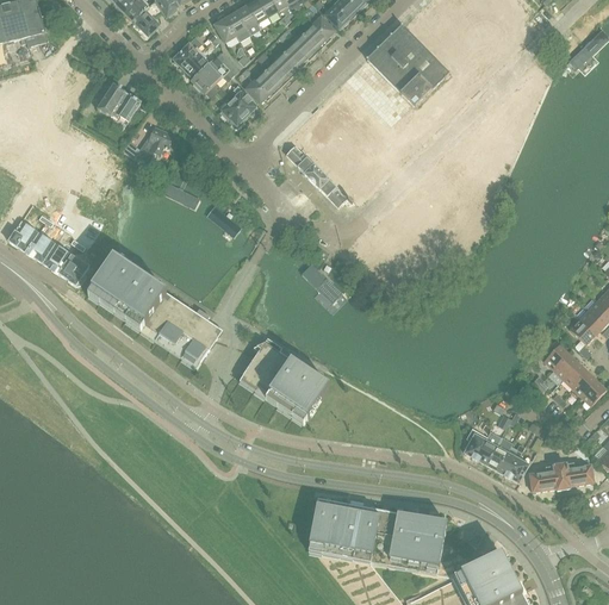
[(10,0),(0,2),(0,42),(23,36),(26,45),(48,39),(36,0),(10,0)]
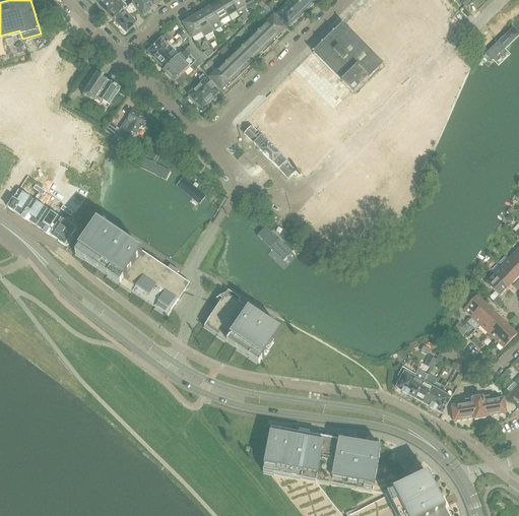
[(96,0),(106,8),(115,0),(96,0)]
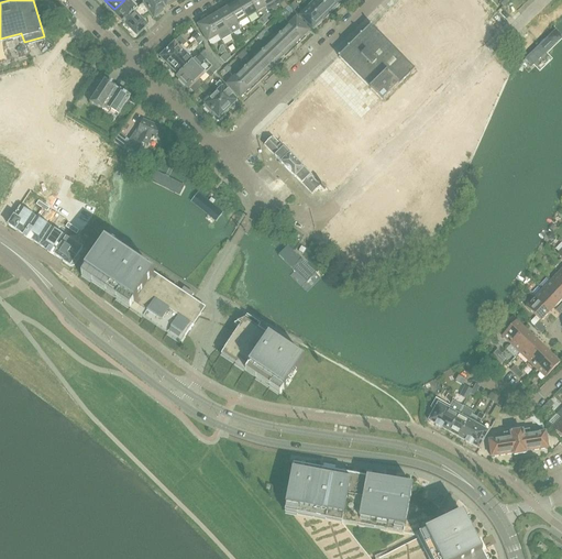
[(114,9),(123,18),(135,6),(131,0),(124,0),(114,9)]
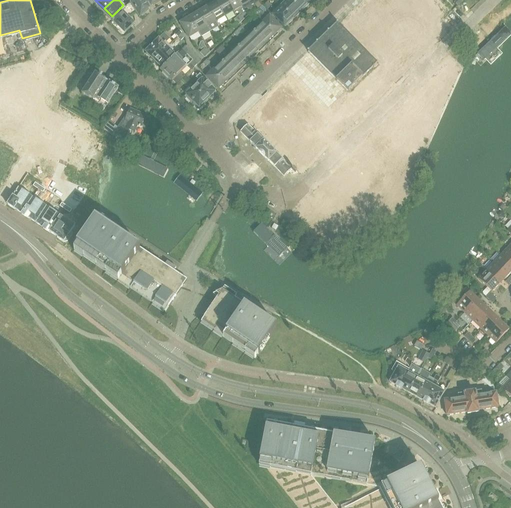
[(128,0),(123,5),(112,16),(123,28),(131,19),(126,14),(136,8),(131,0),(128,0)]
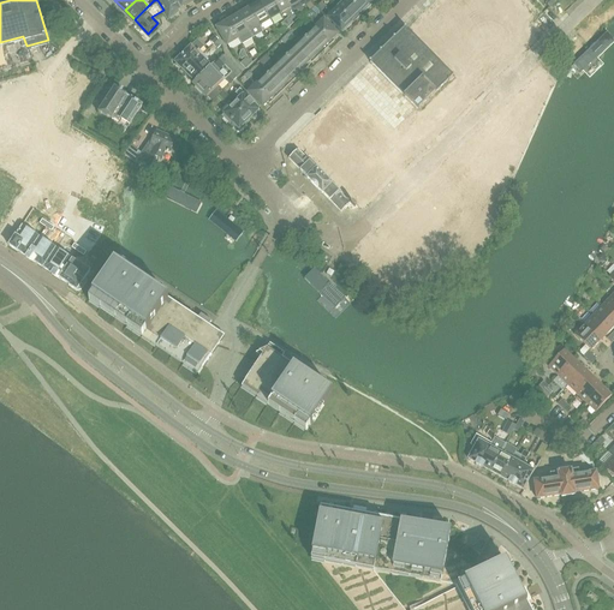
[(167,16),(177,5),(173,0),(158,0),(164,10),(167,16)]
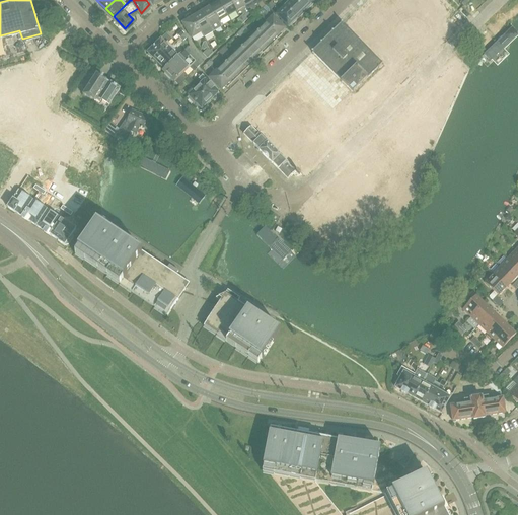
[(215,0),(209,4),(217,18),(226,12),(219,0),(215,0)]
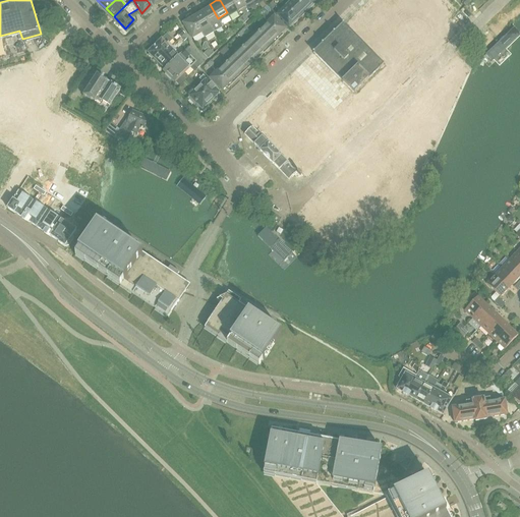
[(220,0),(227,12),(236,7),(232,0),(220,0)]
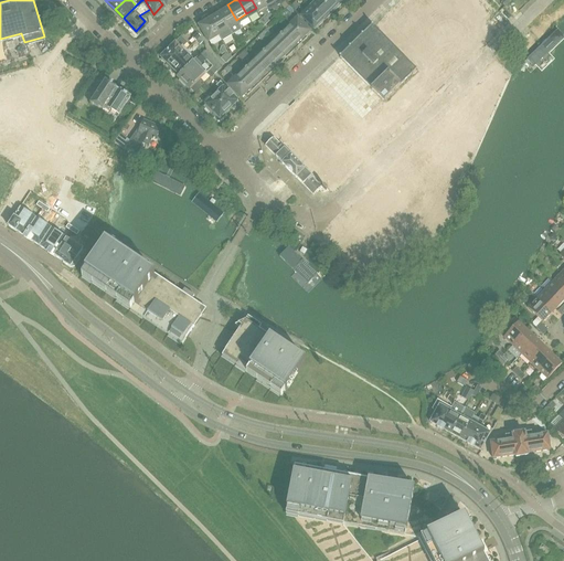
[(312,0),(309,3),(321,16),(330,7),(323,0),(312,0)]
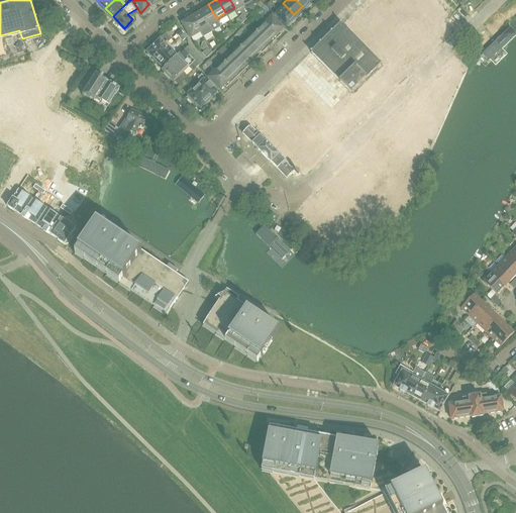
[(275,11),(286,22),(294,14),(283,3),(275,11)]
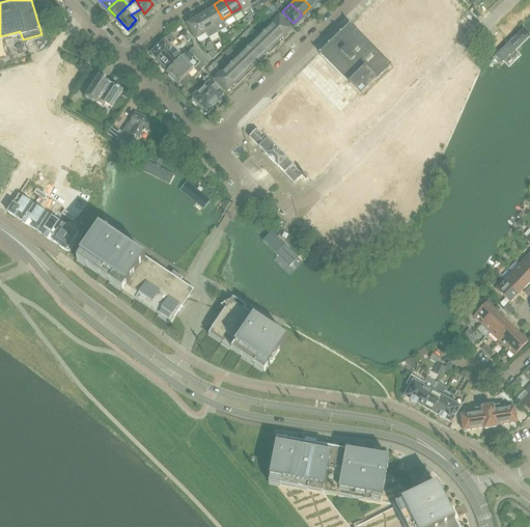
[(225,24),(222,19),(214,4),(204,9),(214,24),(217,29),(225,24)]
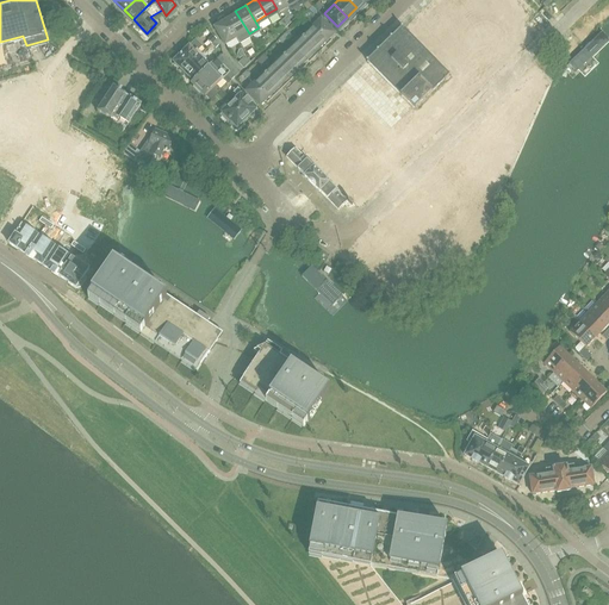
[(235,11),(225,17),(235,33),(246,27),(235,11)]
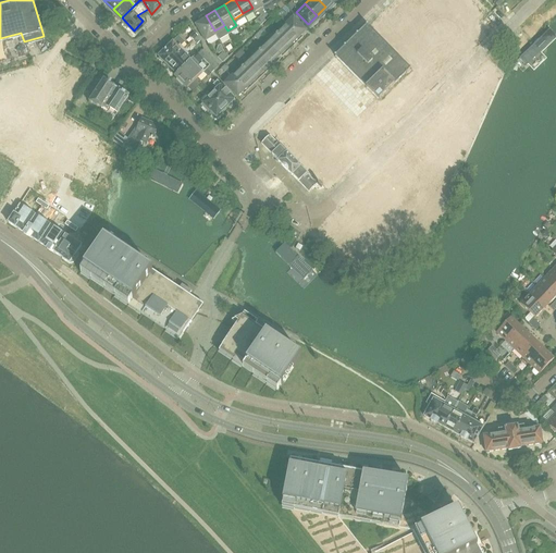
[(373,13),(333,52),(377,96),(417,57),(404,44),(381,21),(374,14),(373,13)]
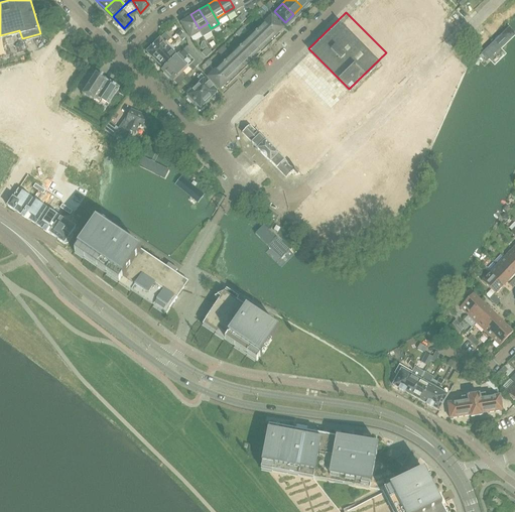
[(277,28),(281,24),(270,13),(208,74),(219,86),(223,82),(225,84),(279,30),(277,28)]
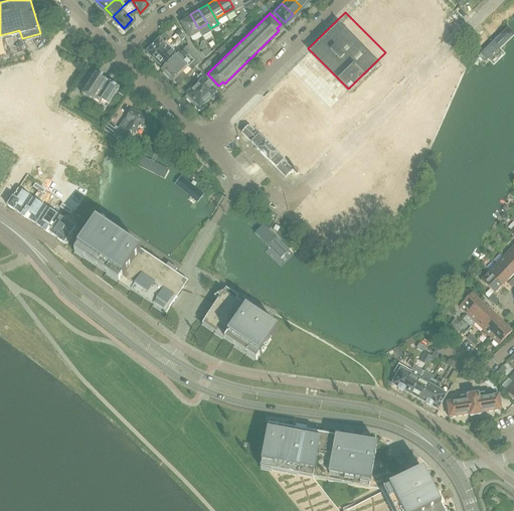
[(190,14),(182,19),(181,19),(189,33),(198,28),(190,14)]
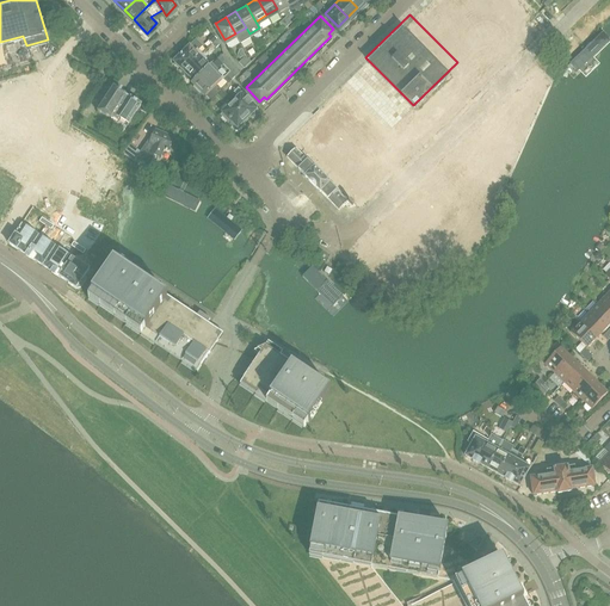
[(609,31),(598,19),(568,51),(564,59),(584,80),(604,60),(597,51),(609,38),(609,31)]
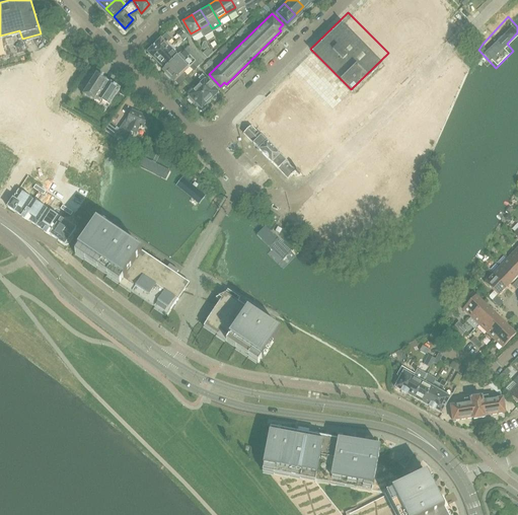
[(223,28),(228,33),(231,30),(226,25),(223,28)]
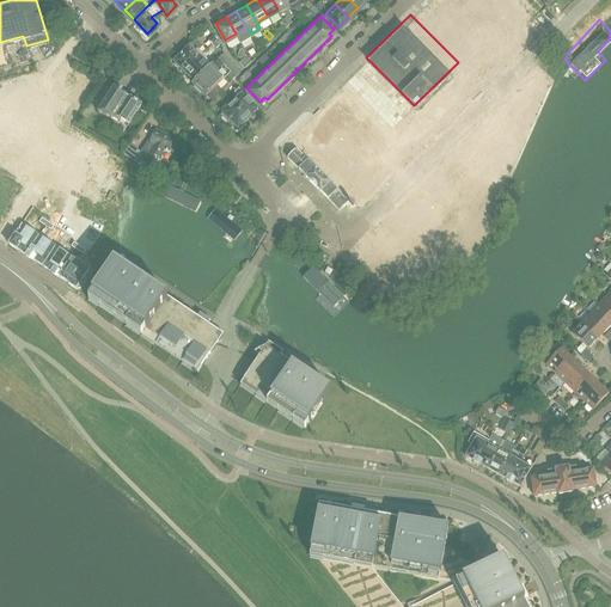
[(211,41),(217,35),(212,31),(207,36),(211,41)]
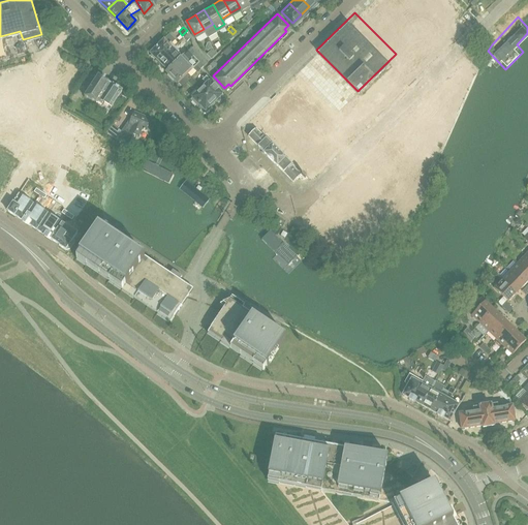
[(149,50),(158,58),(174,42),(171,39),(174,36),(168,31),(149,50)]
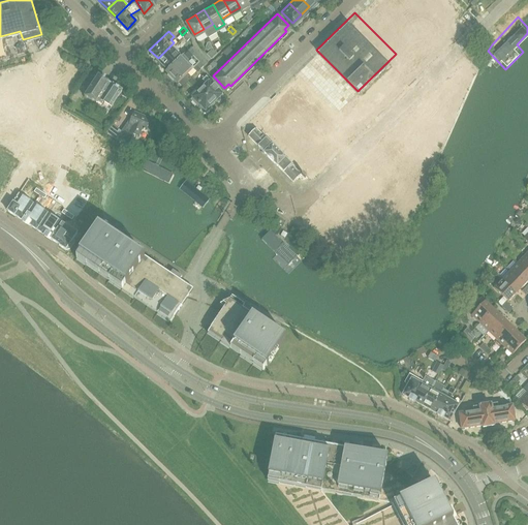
[(158,58),(166,67),(180,54),(183,51),(178,47),(174,42),(158,58)]
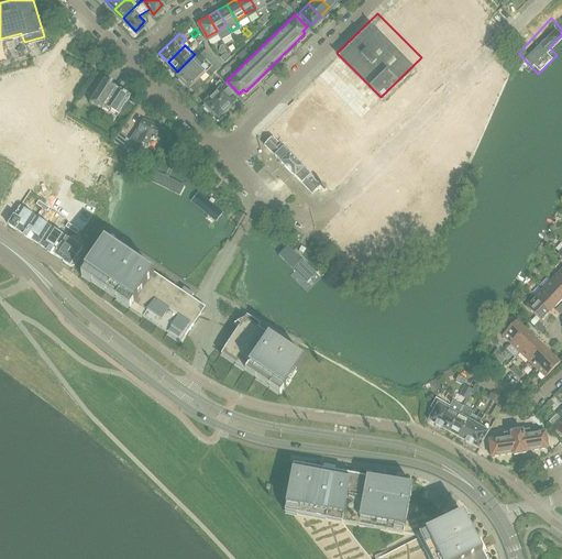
[(200,48),(198,51),(211,63),(216,66),(221,62),(217,57),(205,45),(204,46),(202,46),(200,48)]
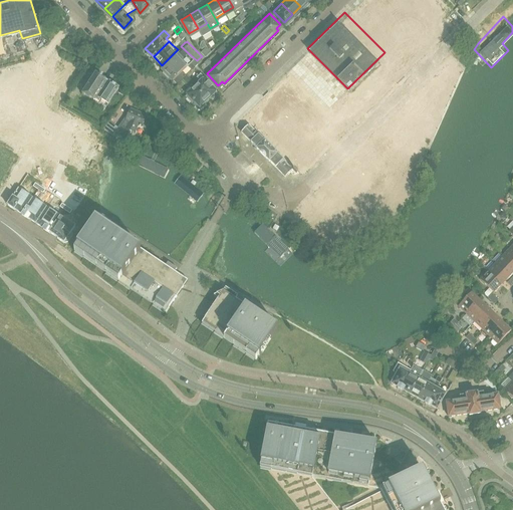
[(227,47),(221,42),(216,48),(221,53),(227,47)]
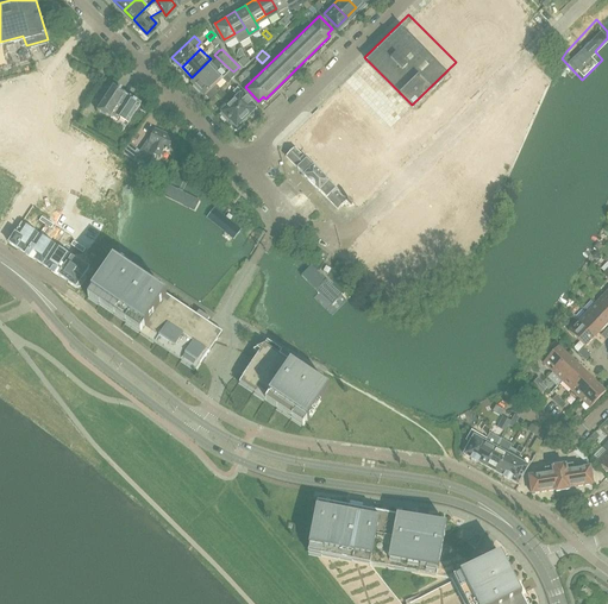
[(239,55),(245,61),(250,57),(243,51),(239,55)]
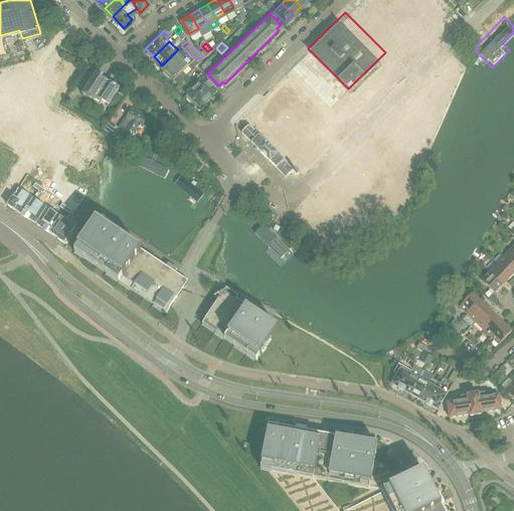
[(172,77),(179,71),(182,67),(187,62),(190,60),(193,57),(181,46),(178,49),(175,52),(162,65),(161,66),(172,77)]
